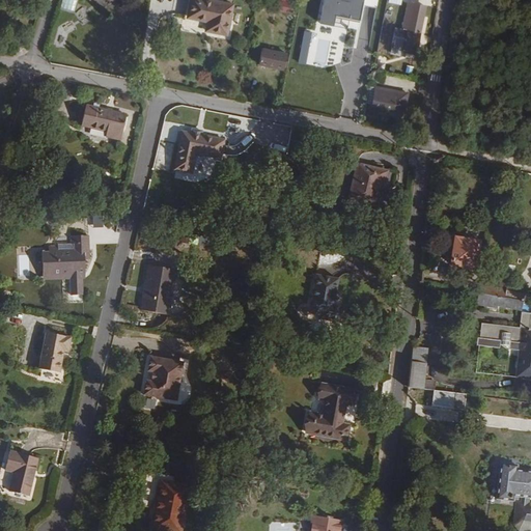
[(74,10),(76,0),(61,0),(60,7),(74,10)]
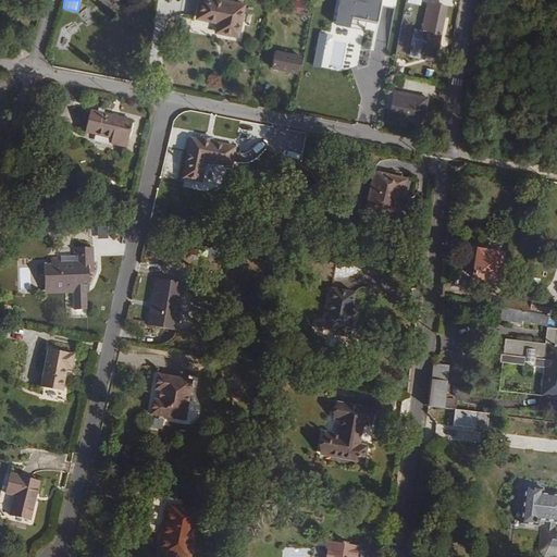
[(219,20),(240,25),(244,5),(217,0),(199,0),(197,17),(219,22),(219,20)]
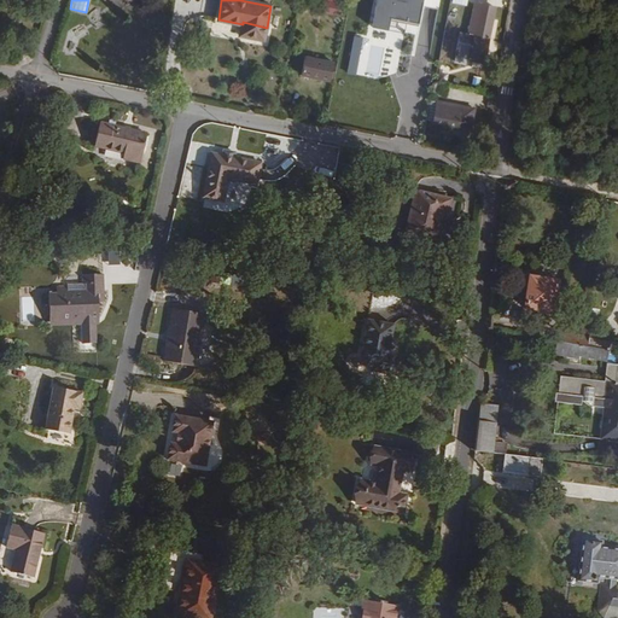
[(322,13),(342,16),(343,4),(325,1),(322,13)]
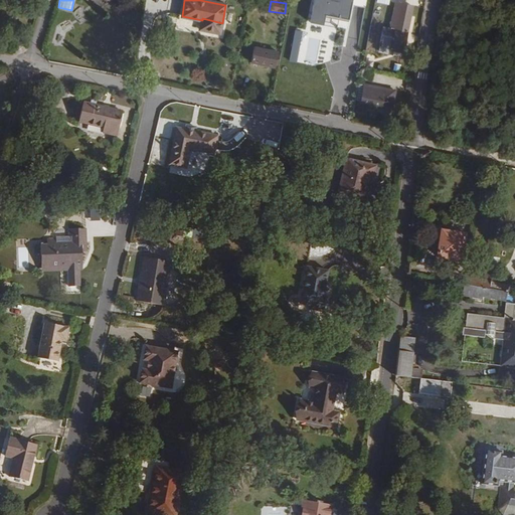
[(220,34),(222,23),(202,18),(202,20),(199,30),(220,34)]
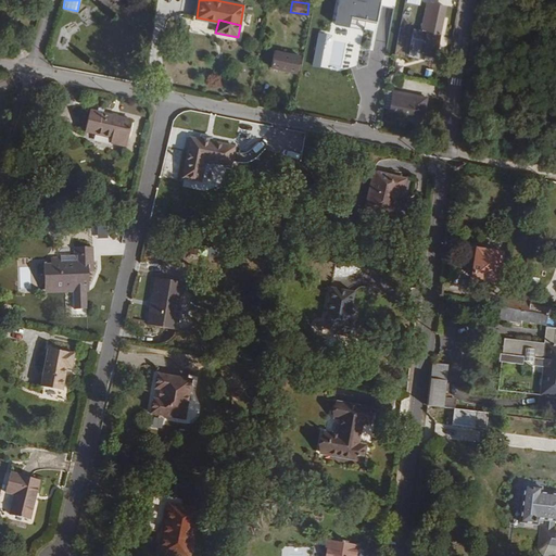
[(438,35),(414,29),(409,50),(422,53),(421,59),(431,61),(438,35)]
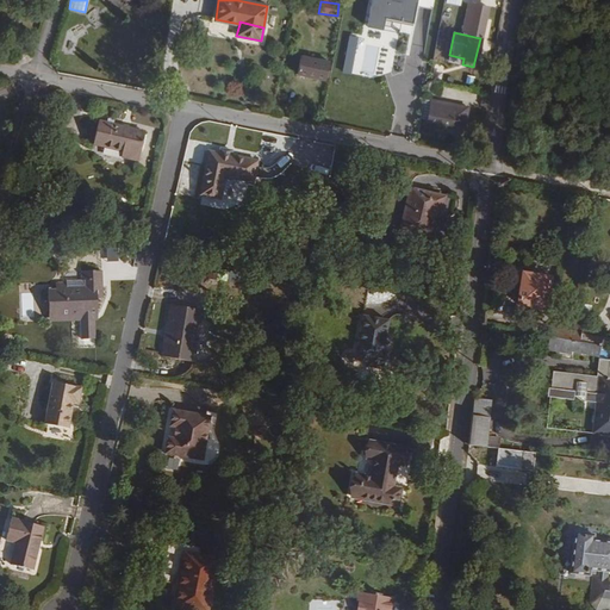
[(350,54),(347,72),(368,76),(372,58),(350,54)]
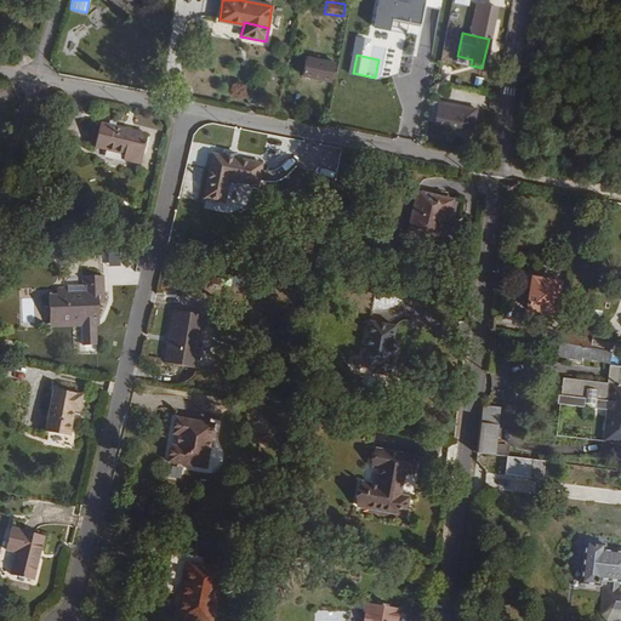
[(303,75),(331,83),(335,64),(307,58),(303,75)]
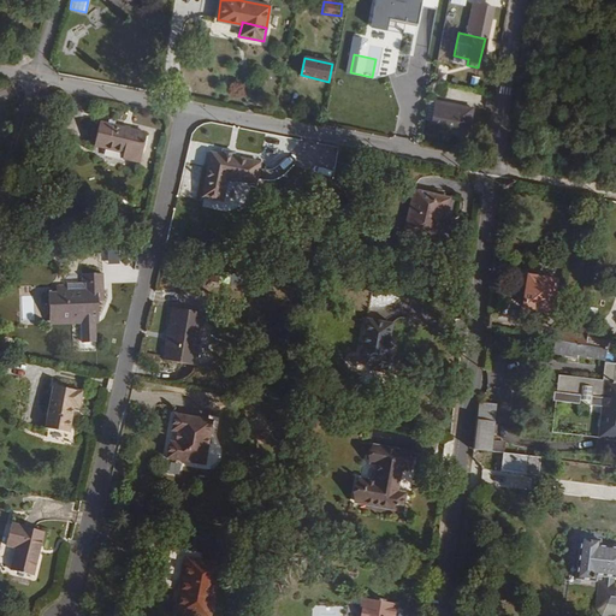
[(446,82),(433,80),(431,93),(444,95),(446,82)]
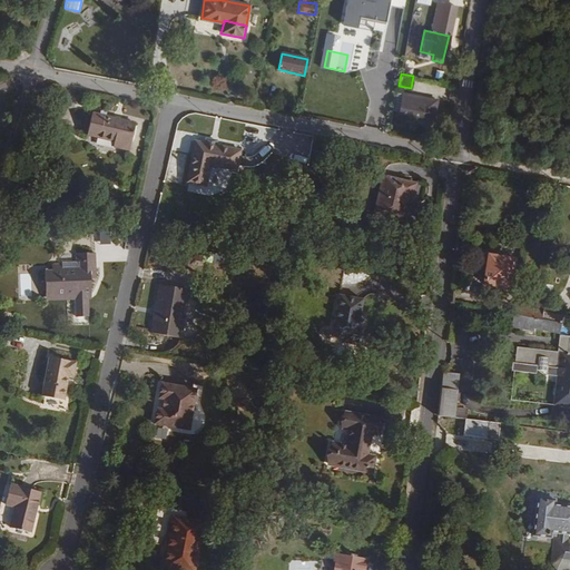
[(36,105),(45,108),(48,97),(39,95),(36,105)]
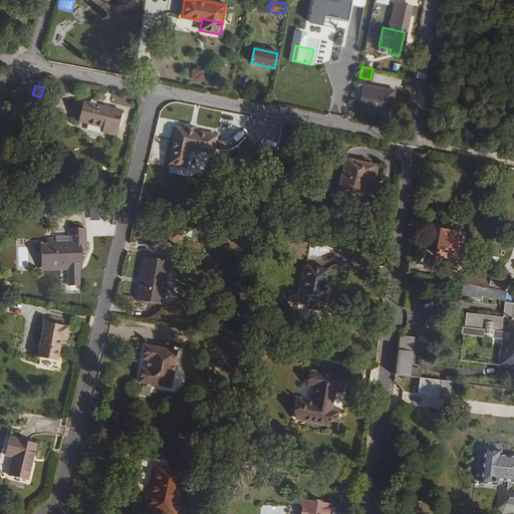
[(384,89),(363,85),(360,101),(367,102),(374,104),(393,107),(395,98),(383,96),(384,89)]
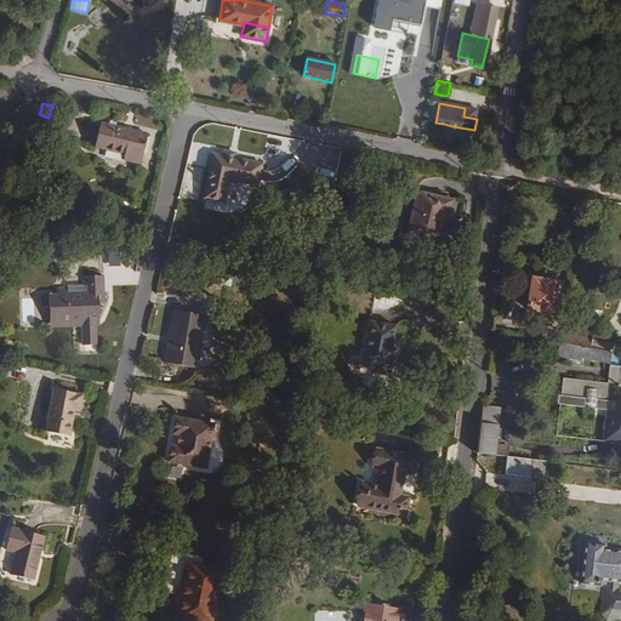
[(463,117),(477,119),(478,112),(465,108),(463,117)]
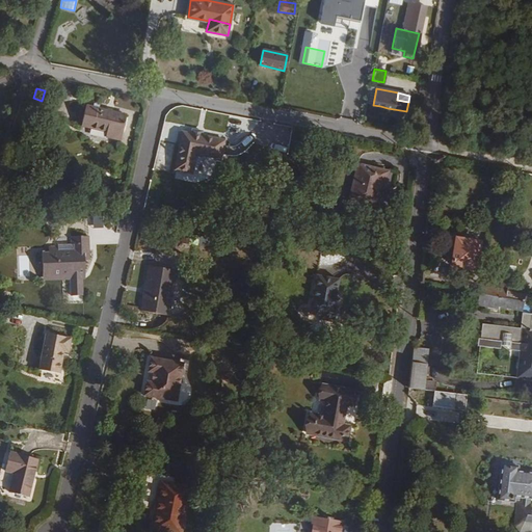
[(127,115),(86,106),(81,126),(107,132),(105,137),(118,140),(121,131),(123,132),(127,115)]
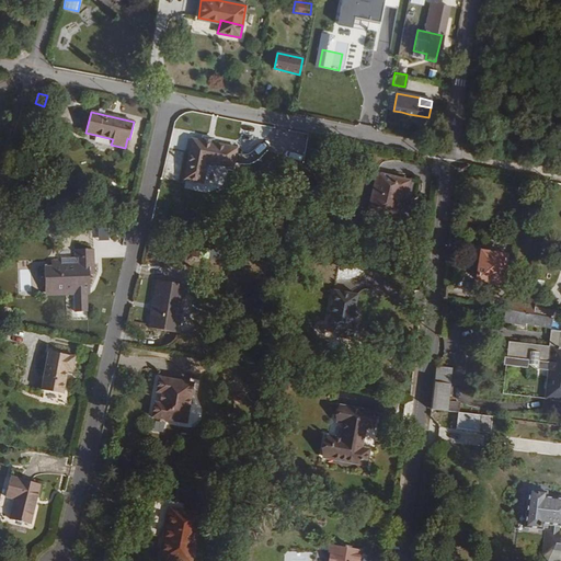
[(232,168),(237,149),(209,144),(209,146),(205,146),(206,144),(193,140),(185,180),(203,183),(206,162),(232,168)]
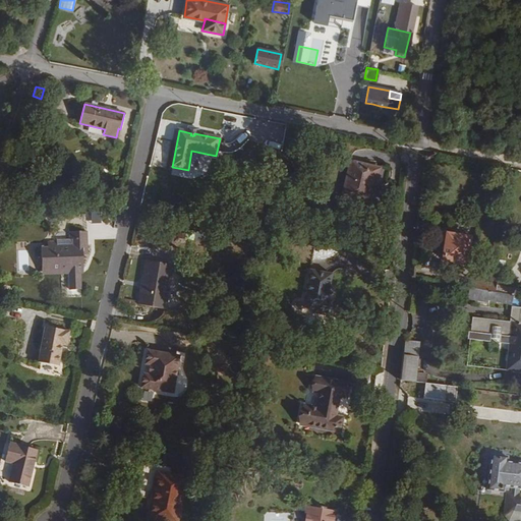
[(381,168),(350,161),(342,196),(372,204),(374,191),(371,191),(373,179),(378,180),(381,168)]
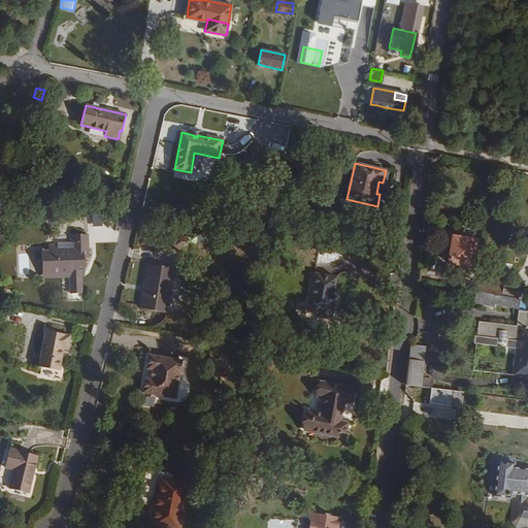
[(257,233),(268,235),(269,224),(259,222),(257,233)]
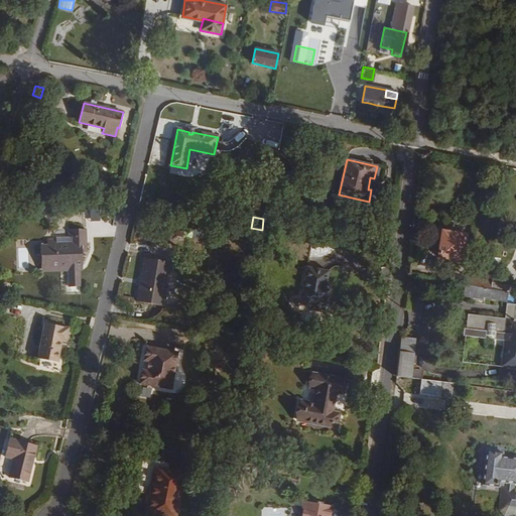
[(40,245),(41,267),(82,265),(82,253),(87,253),(86,229),(69,230),(69,237),(72,237),(73,244),(56,244),(47,245),(40,245)]
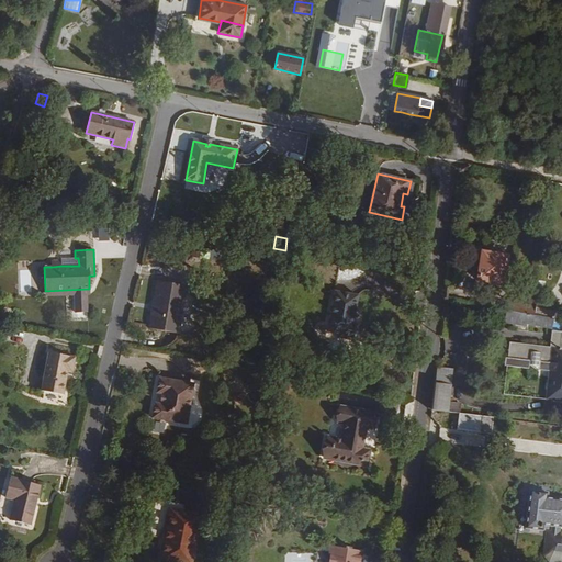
[(478,280),(502,284),(507,257),(482,253),(478,280)]
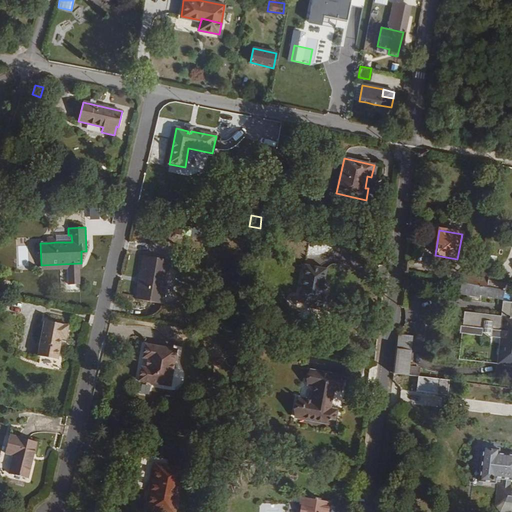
[(139,282),(136,300),(162,305),(163,295),(161,295),(163,283),(165,283),(169,261),(143,257),(139,279),(141,279),(141,283),(139,282)]
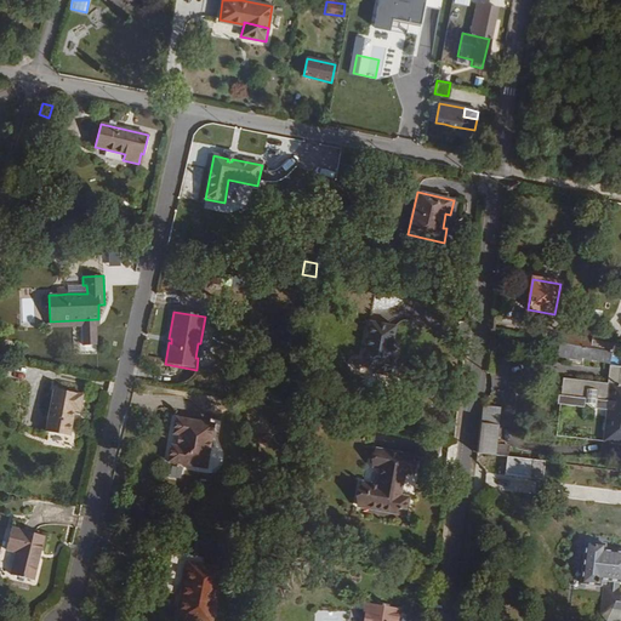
[(360,363),(372,365),(371,370),(398,375),(402,355),(389,354),(391,348),(392,348),(393,348),(393,347),(394,347),(396,347),(396,346),(396,345),(397,345),(397,343),(397,342),(397,341),(397,340),(396,340),(396,339),(394,339),(394,337),(393,337),(392,337),(394,323),(369,318),(360,363)]
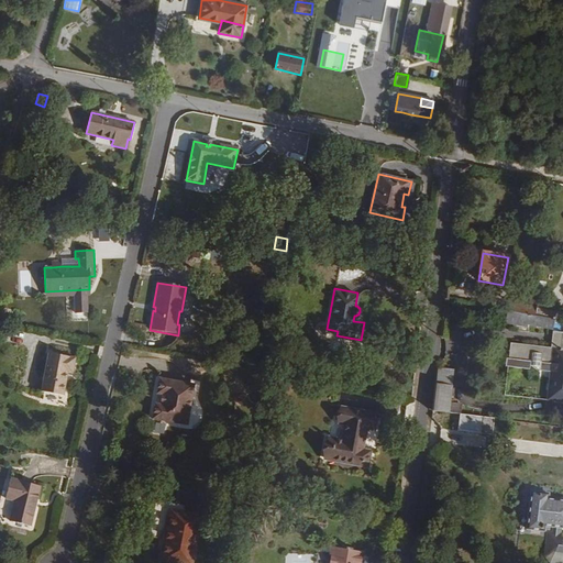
[(529,294),(526,315),(537,317),(539,302),(540,295),(529,294)]
